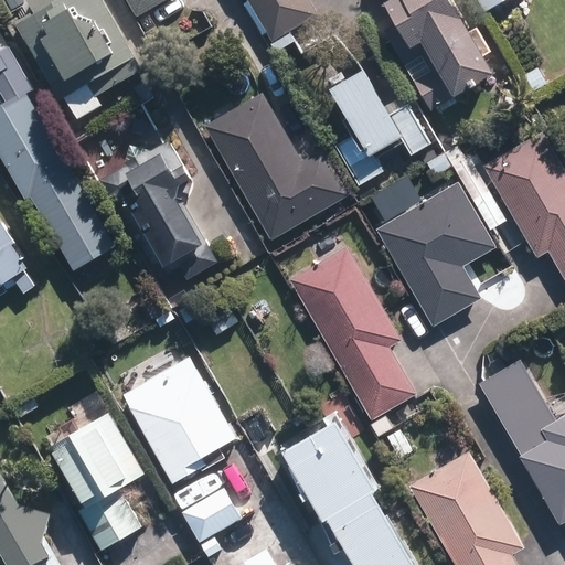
[(141,72),(99,0),(29,0),(25,2),(33,14),(14,25),(59,102),(64,98),(77,121),(102,107),(96,97),(141,72)]
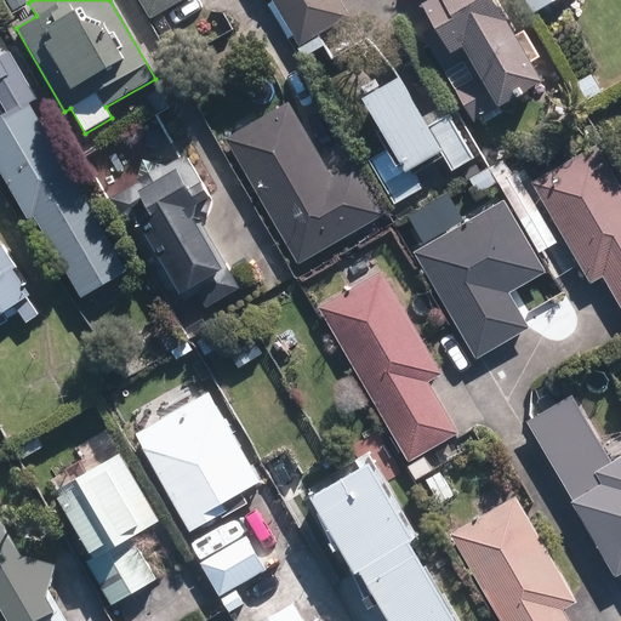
[(140,0),(149,15),(172,0),(140,0)]
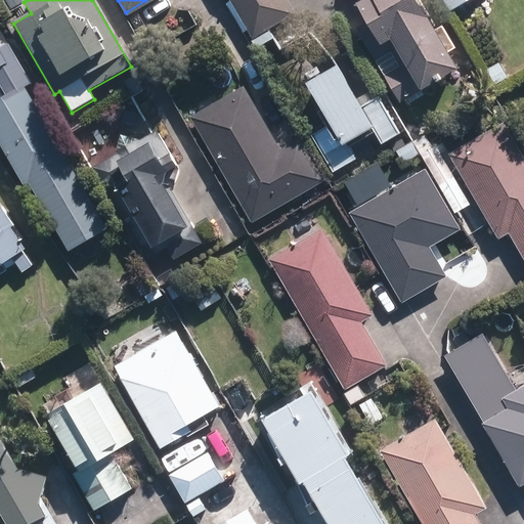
[(229,0),(250,36),(293,9),(287,0),(229,0)]
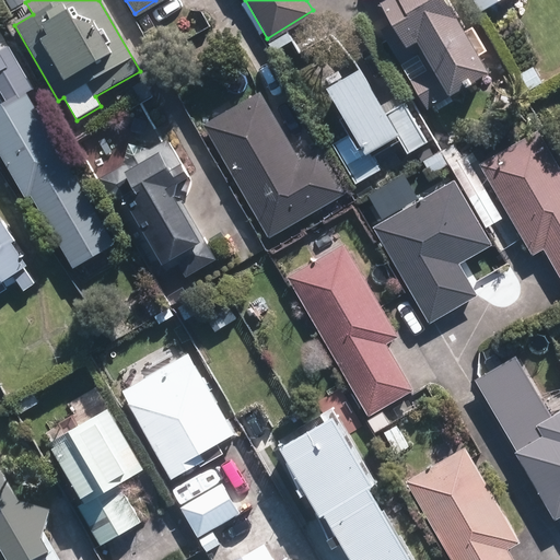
[(485,67),(445,0),(377,0),(389,20),(378,26),(399,61),(420,48),(429,65),(409,77),(426,105),(432,102),(436,108),(451,98),(448,92),(453,89),(452,86),(485,67)]
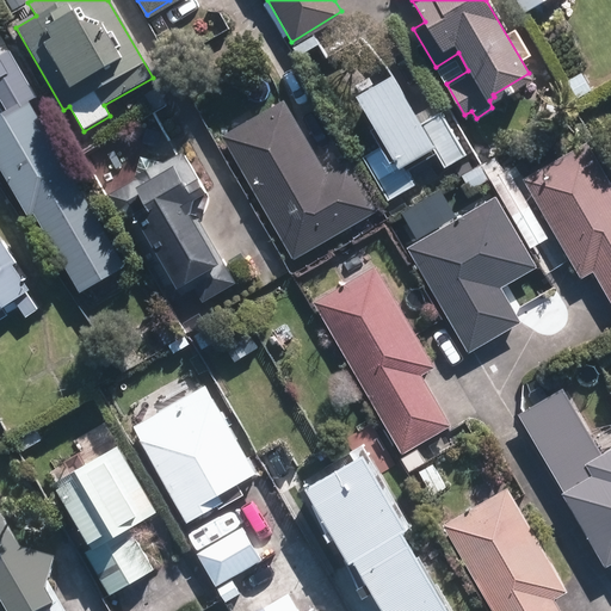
[(0,74),(11,69),(0,50),(0,74)]
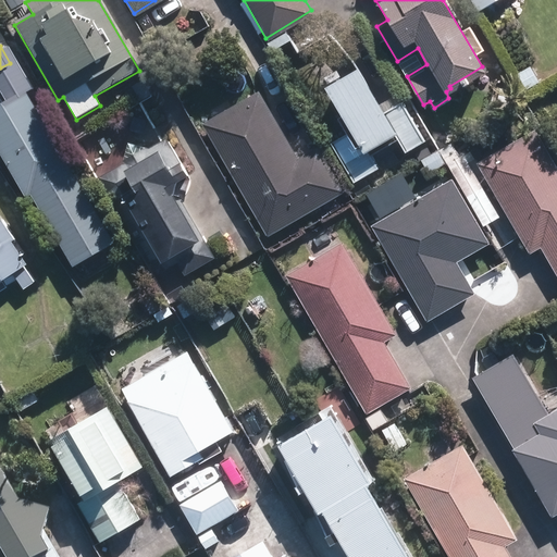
[(25,95),(9,66),(0,71),(0,91),(7,103),(0,108),(0,155),(27,201),(33,198),(75,271),(115,250),(27,93),(25,95)]
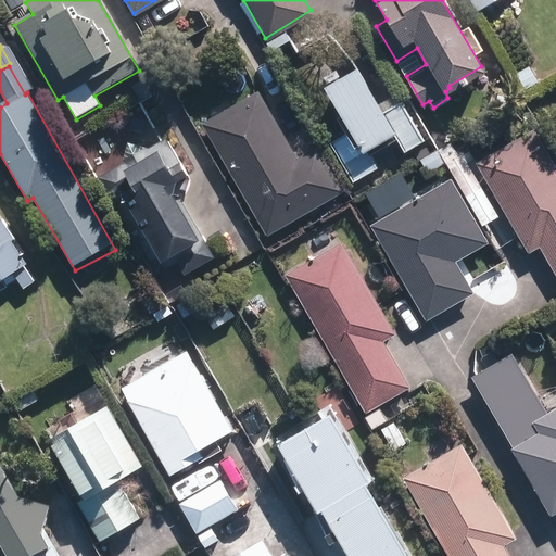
[(357,71),(323,90),(361,156),(394,137),(357,71)]
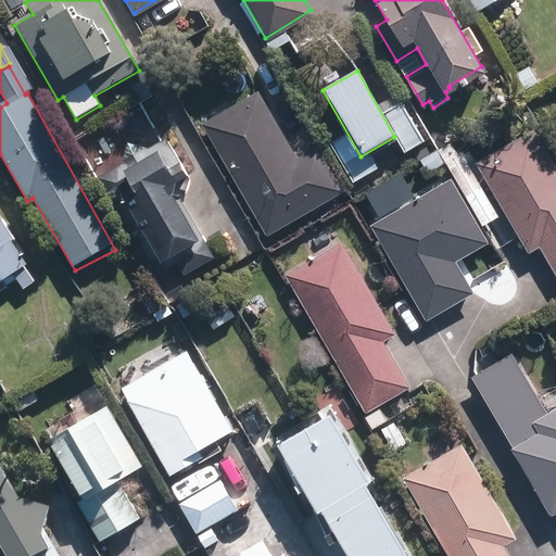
[(260,93),(203,125),(266,238),(345,193),(319,148),(298,160),(260,93)]
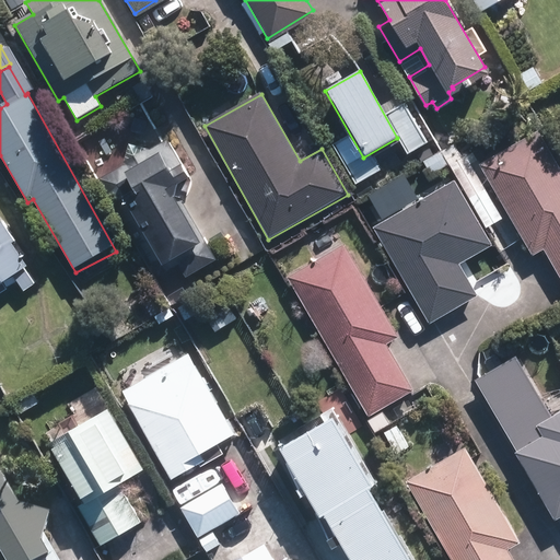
[(559,172),(537,132),(479,165),(531,256),(541,249),(559,281),(559,172)]
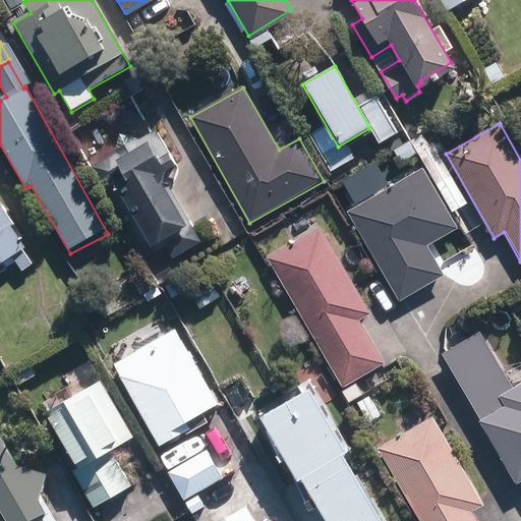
[(158,132),(93,166),(138,253),(187,228),(165,185),(161,176),(177,168),(158,132)]
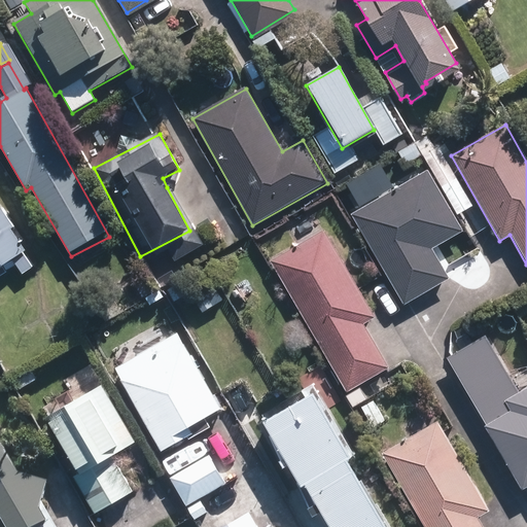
[(428,170),(351,214),(403,306),(449,280),(431,249),(463,232),(428,170)]
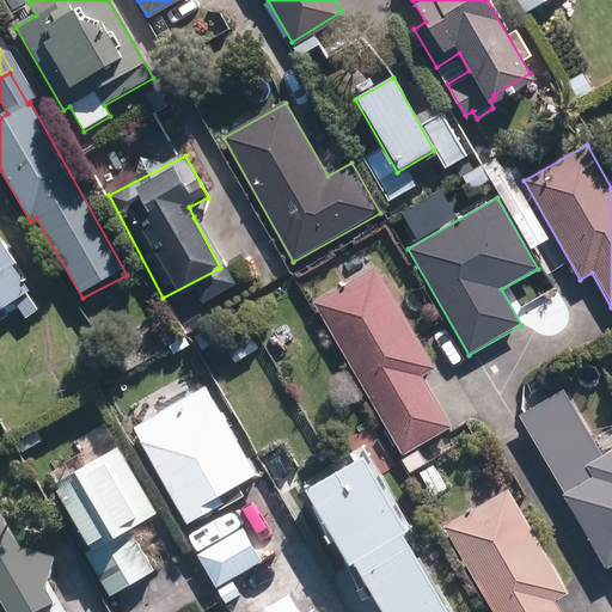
[(28,293),(30,292),(0,245),(0,310),(13,303),(24,319),(38,310),(28,293)]
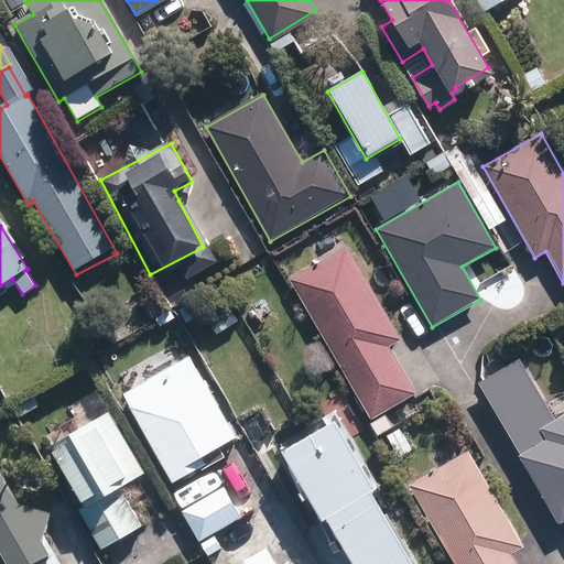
[(292,275),(370,415),(412,392),(387,347),(399,340),(346,246),(292,275)]
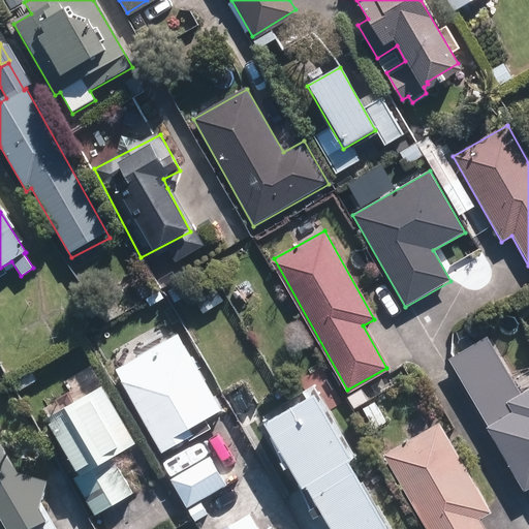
[(179,335),(115,369),(160,455),(209,429),(205,421),(220,412),(179,335)]
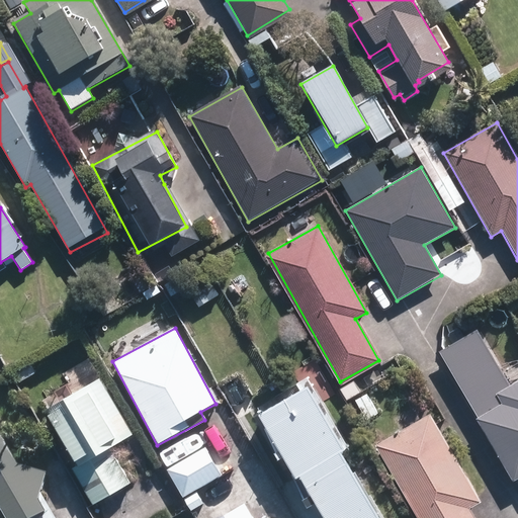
[(477,330),(438,352),(470,408),(468,408),(510,482),(517,477),(517,380),(508,386),(477,330)]
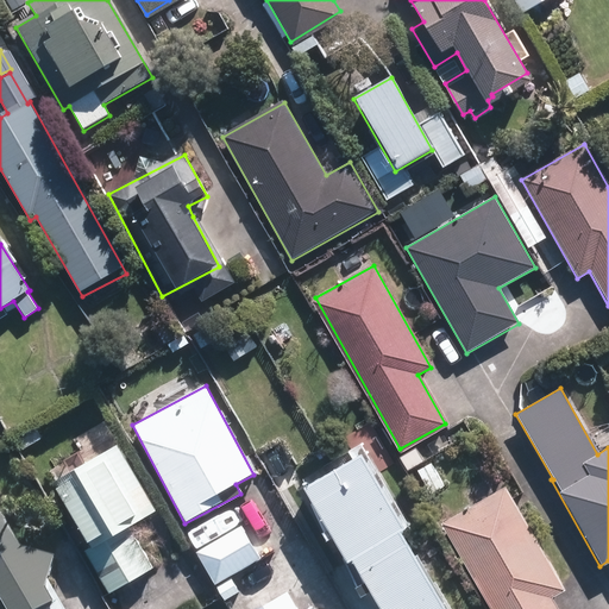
[(118,446),(52,483),(89,547),(155,510),(118,446)]
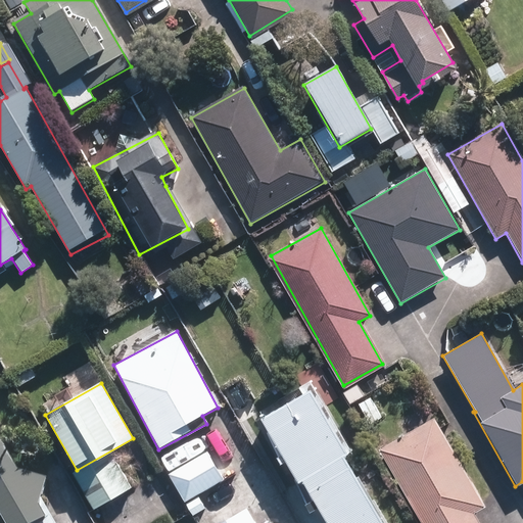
[(311,391),(259,421),(319,522),(381,522),(342,457),(347,455),(311,391)]
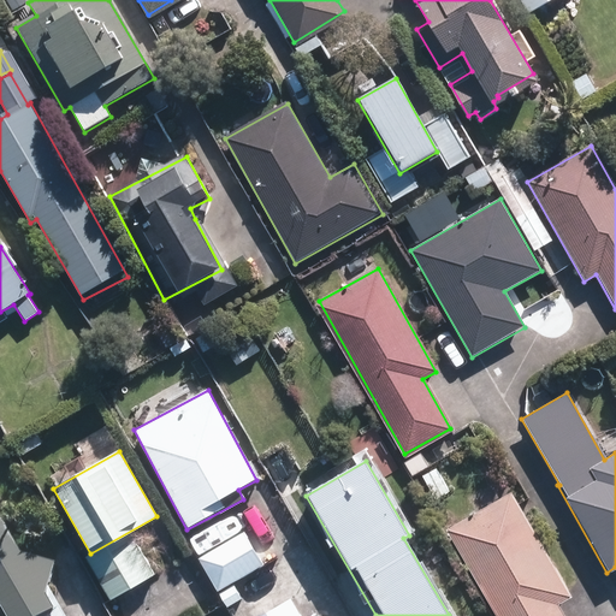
[(515,493),(446,529),(492,615),(564,615),(557,603),(570,596),(515,493)]
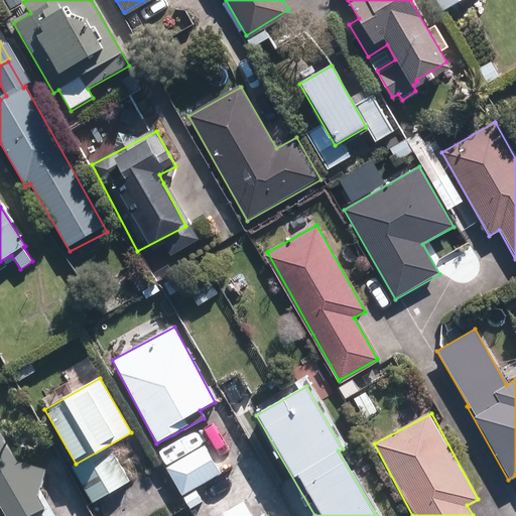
[(0,434),(0,510),(3,515),(39,515),(45,512),(38,503),(46,477),(18,468),(0,434)]
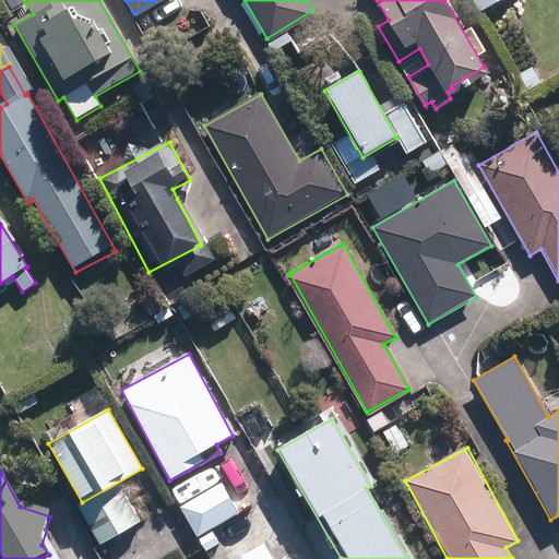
[(239,513),(221,483),(179,507),(198,537),(239,513)]
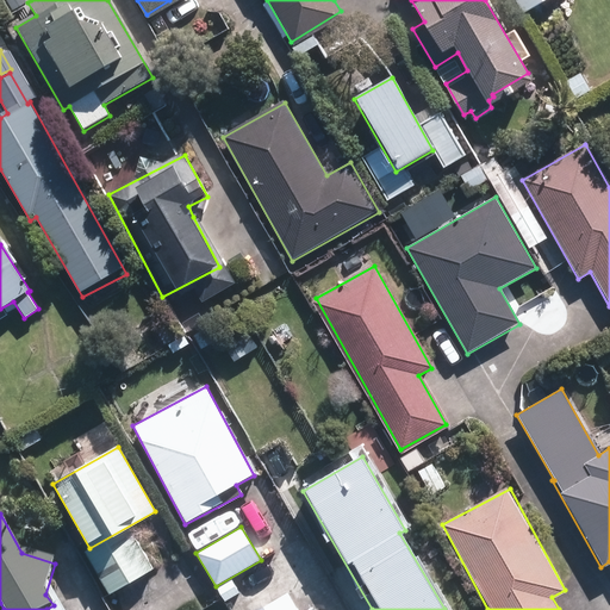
[(134,528),(86,554),(109,596),(156,570),(134,528)]
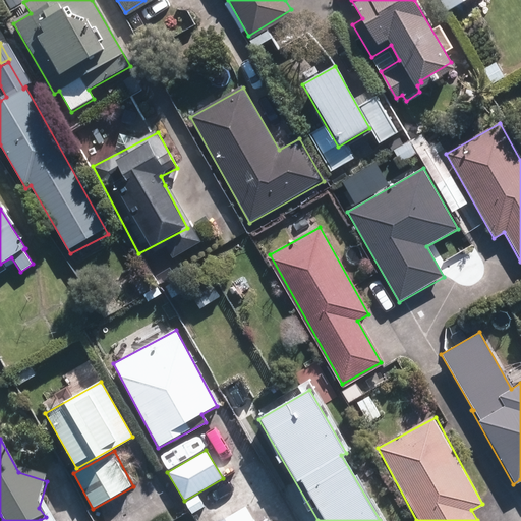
[(222,520),(269,520),(266,520),(253,520),(246,508),(222,520)]
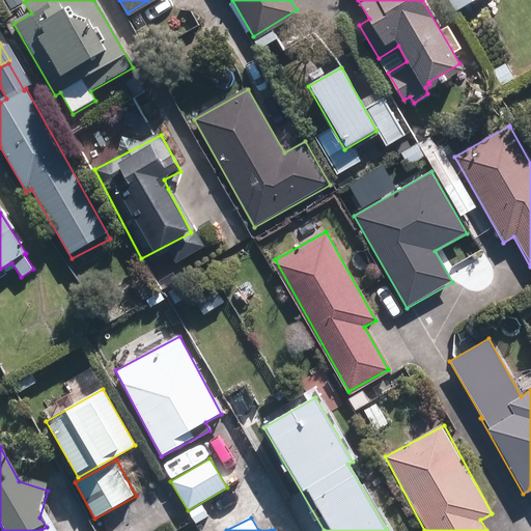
All buildings are outlined.
